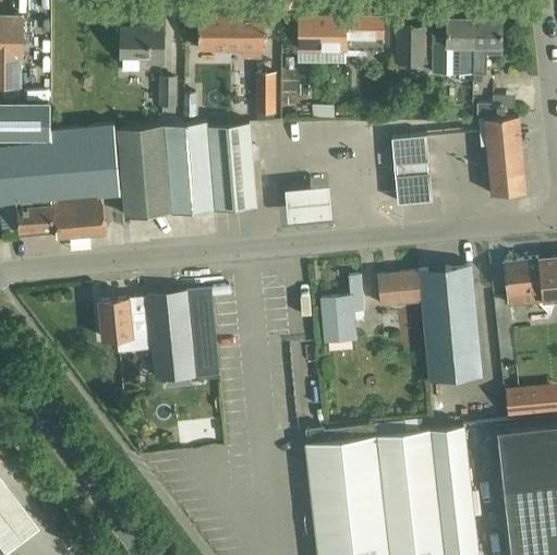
[(21,62),(22,62),(23,17),(0,16),(0,86),(21,86),(21,62)]
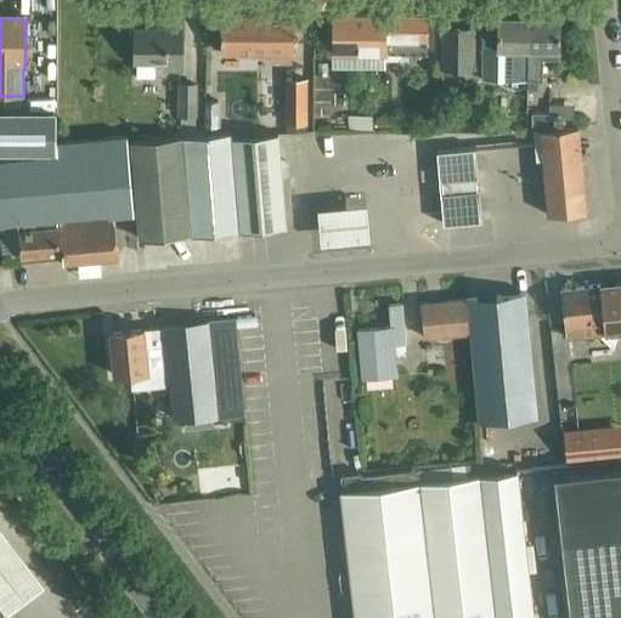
[(221,20),(221,56),(294,56),(294,18),(221,20)]
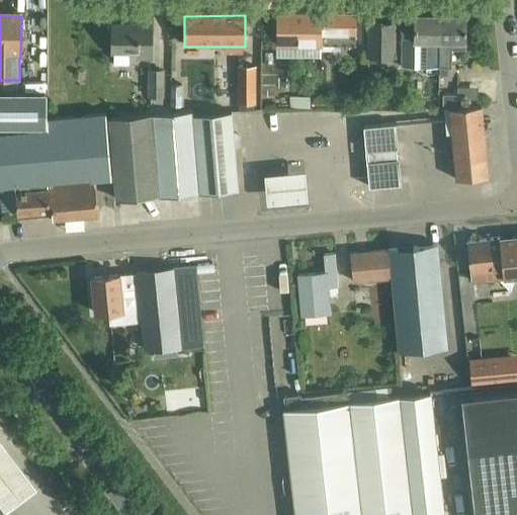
[(277,16),(277,48),(356,49),(356,16),(277,16)]
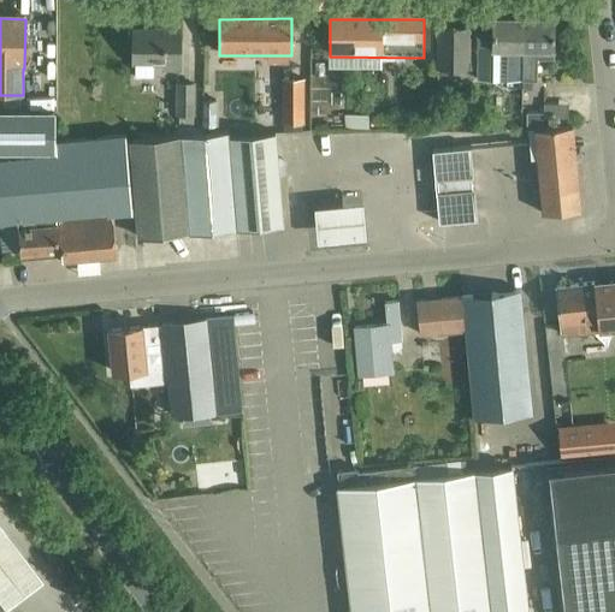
[(494,30),(478,30),(478,83),(524,83),(525,21),(494,21),(494,30)]
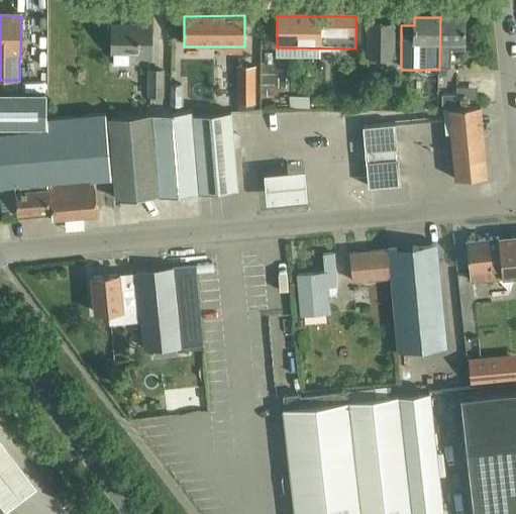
[(440,17),(439,70),(450,70),(450,52),(465,52),(465,17),(440,17)]
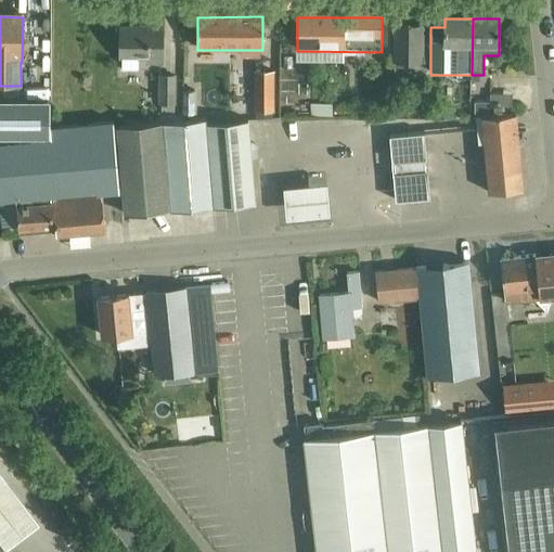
[(149,31),(123,30),(121,60),(121,72),(139,73),(139,60),(149,60),(149,65),(162,65),(163,26),(149,25),(149,31)]
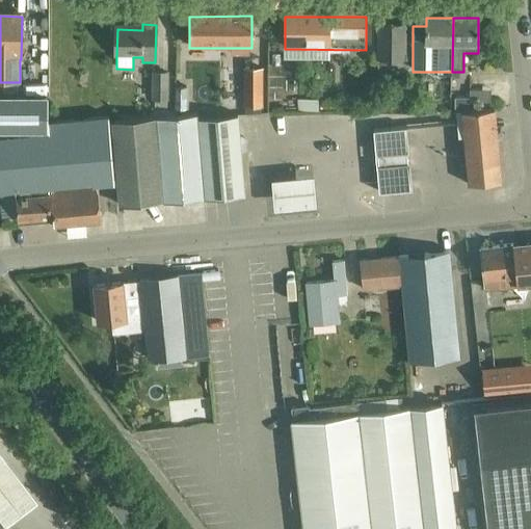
[(377,60),(406,61),(406,26),(378,26),(377,60)]
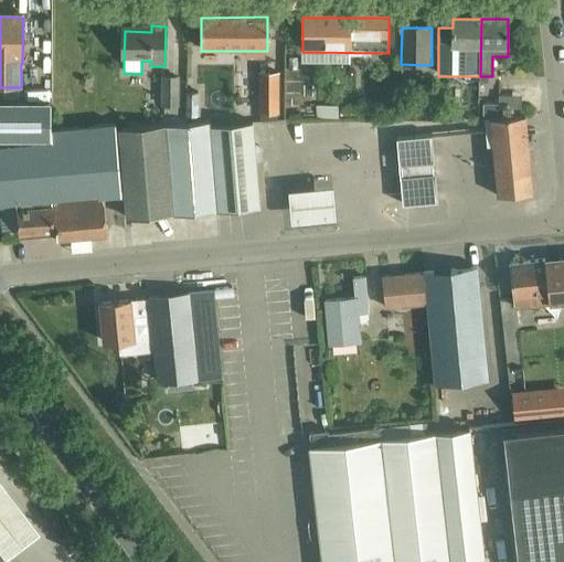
[(165,80),(165,108),(179,108),(179,80),(165,80)]
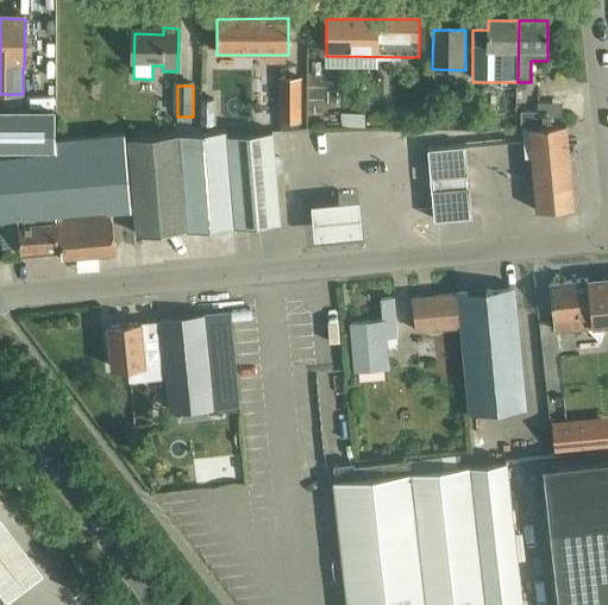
[(374,120),(376,106),(351,102),(349,117),(374,120)]
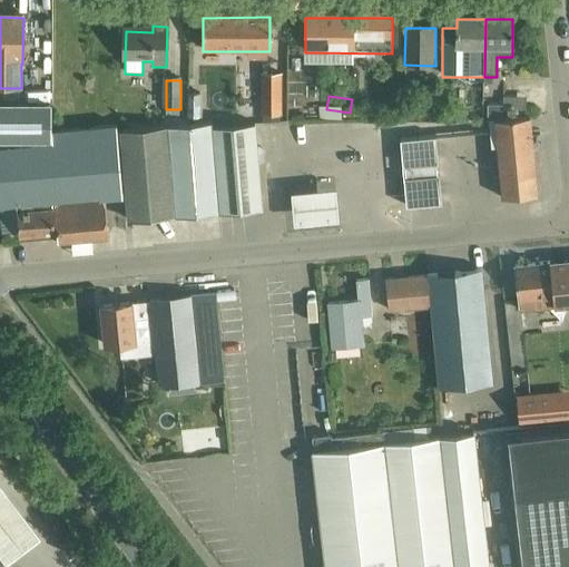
[(0,142),(51,142),(51,106),(0,106),(0,142)]
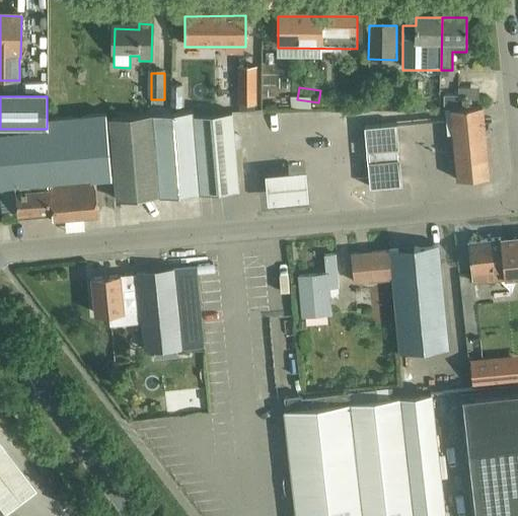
[(444,107),(457,107),(458,97),(444,97),(444,107)]
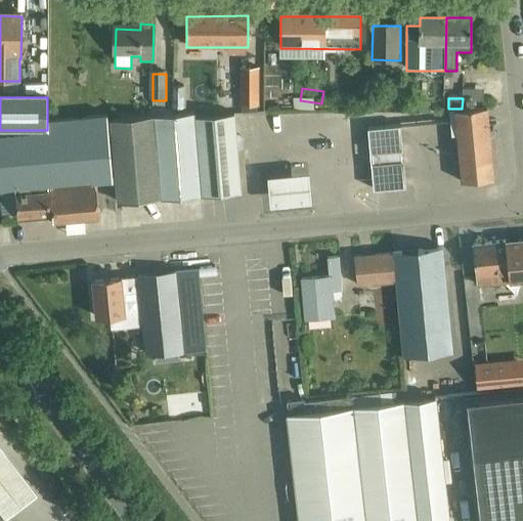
[(463,184),(496,181),(489,110),(451,114),(453,137),(459,137),(463,184)]
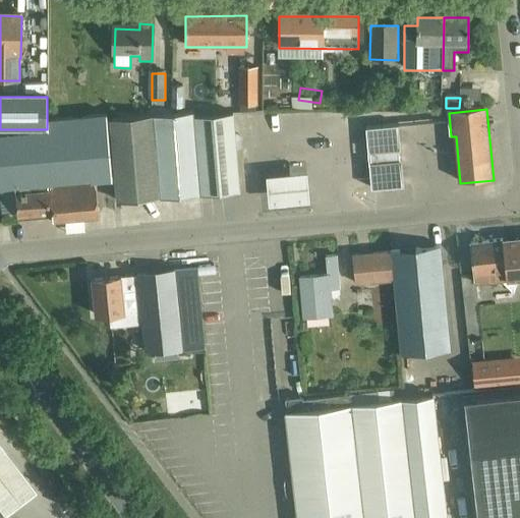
[(234,115),(194,119),(194,115),(111,122),(118,203),(200,196),(240,192),(237,152),(239,151),(242,148),(242,137),(238,134),(235,135),(234,115)]
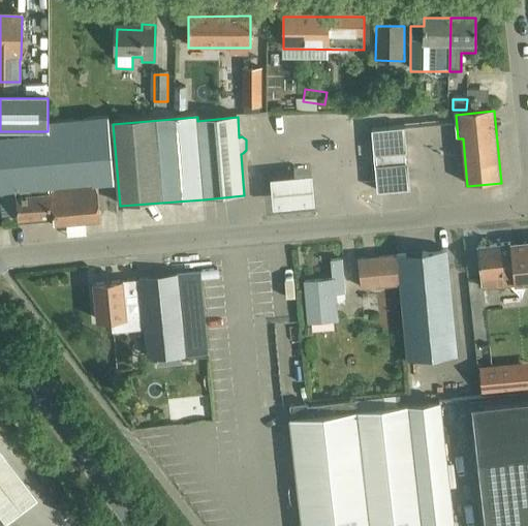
[(95,189),(89,189),(89,184),(115,182),(110,120),(49,123),(50,133),(0,137),(0,191),(17,190),(19,221),(52,218),(53,225),(100,222),(98,192),(95,189)]
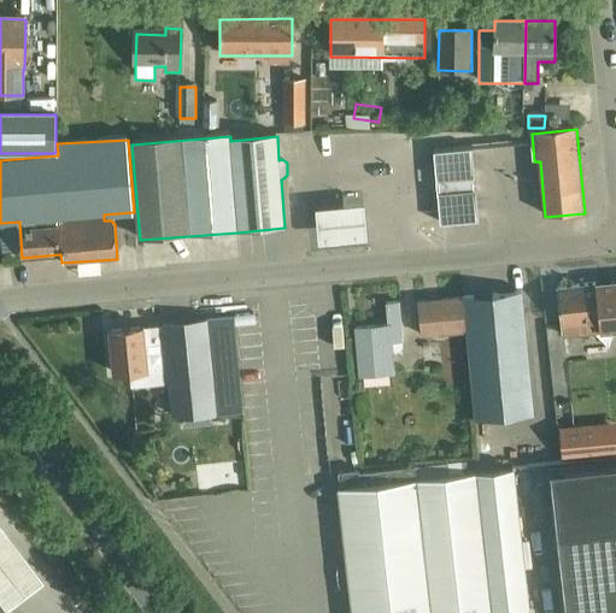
[(440,183),(441,198),(475,195),(474,181),(440,183)]
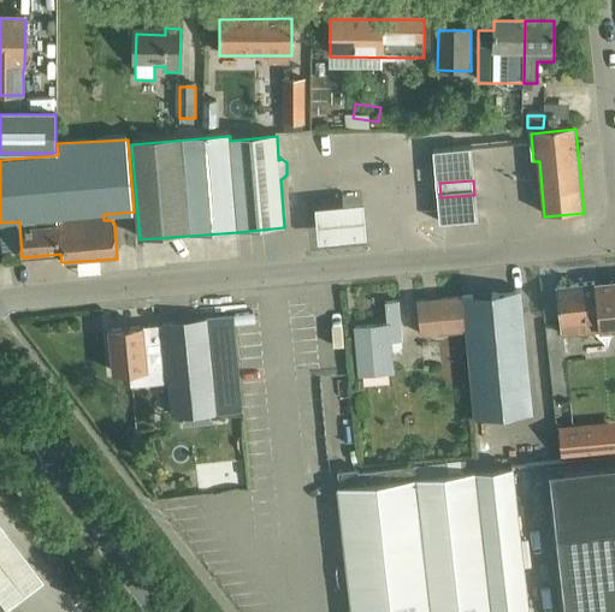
[(361,211),(313,215),(317,248),(365,244),(361,211)]
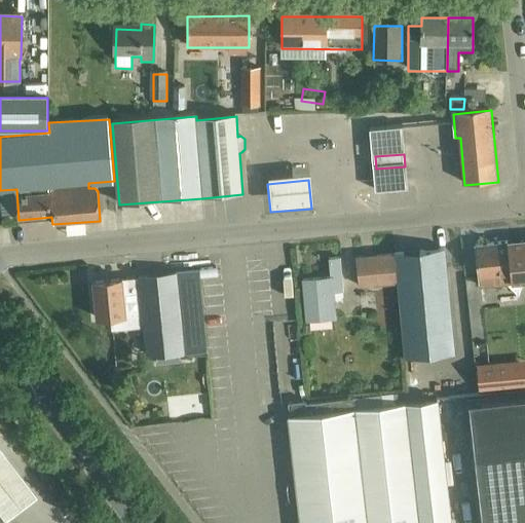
[(524,244),(511,246),(516,288),(524,286),(524,244)]
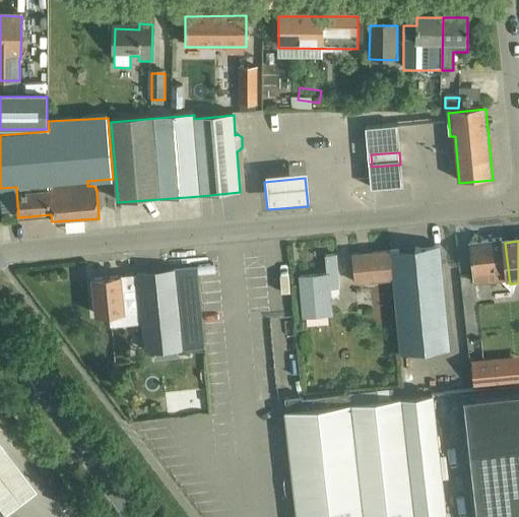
[(508,284),(510,284),(505,243),(472,247),(475,278),(489,277),(489,281),(485,282),(488,304),(501,303),(498,276),(507,275),(508,284)]
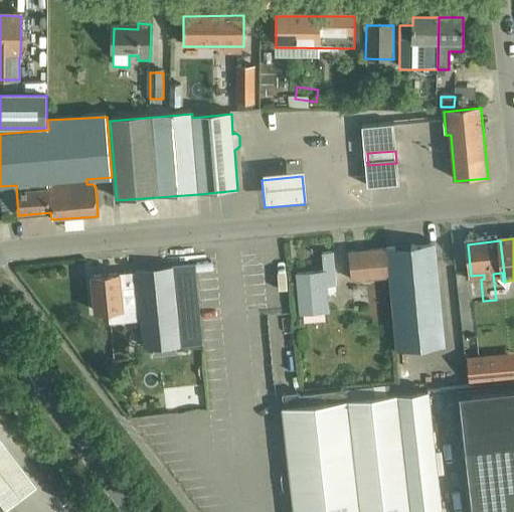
[(387,251),(396,353),(445,349),(436,247),(387,251)]
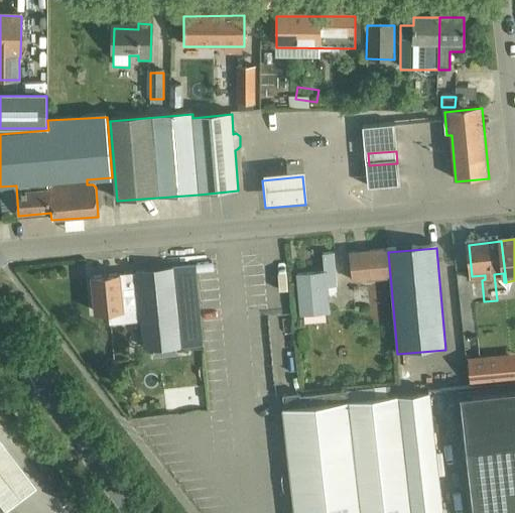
[(288,251),(273,253),(279,291),(274,292),(276,308),(295,305),(288,251)]
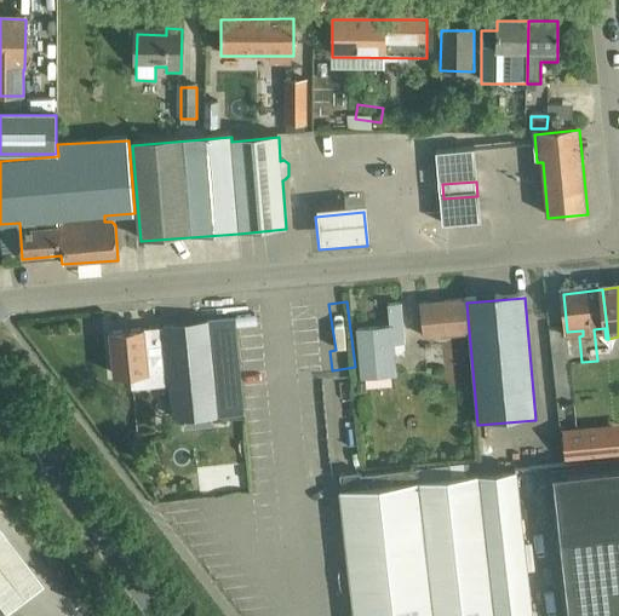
[(422,308),(424,341),(469,337),(465,303),(422,308)]
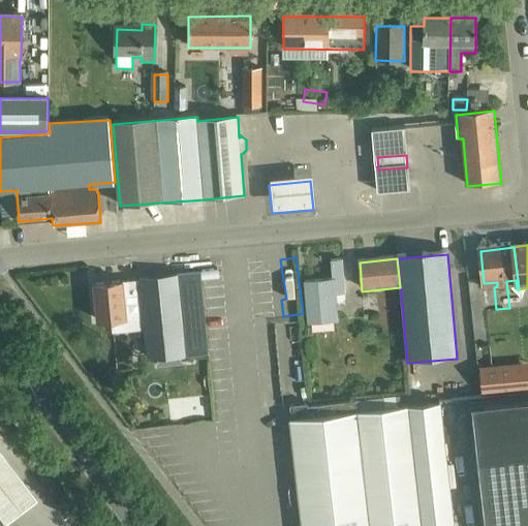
[(334,283),(305,286),(309,328),(337,326),(336,307),(342,306),(346,301),(345,292),(343,264),(333,265),(334,283)]
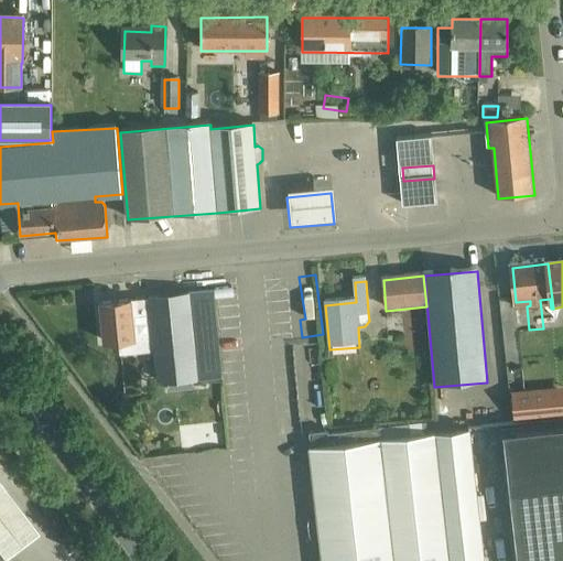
[(149,301),(144,301),(144,303),(149,352),(150,352),(153,352),(157,383),(196,378),(220,376),(213,294),(188,297),(188,295),(149,300),(149,301)]
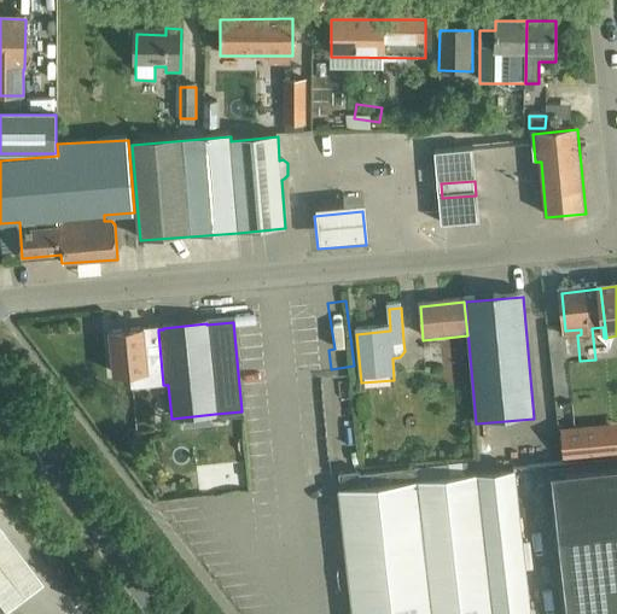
[(163,385),(158,332),(145,333),(145,332),(110,334),(114,378),(129,376),(131,391),(164,387),(164,385),(163,385)]
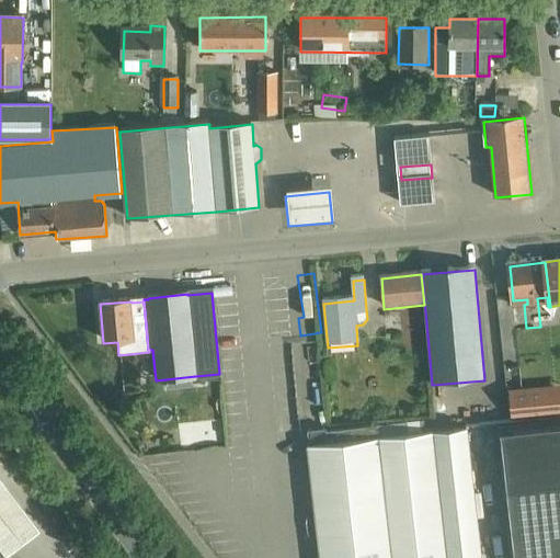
[(559,394),(510,399),(512,419),(559,413),(559,394)]
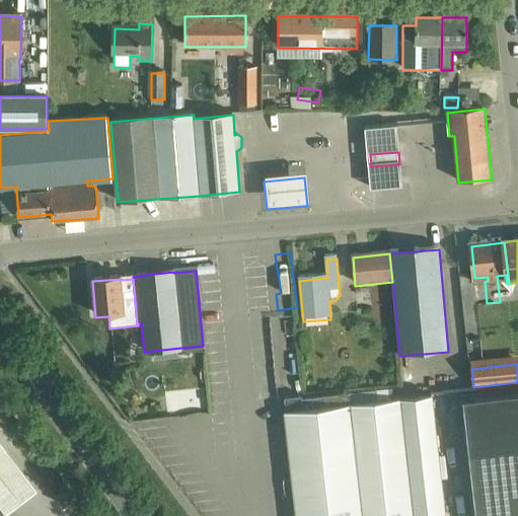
[(293,490),(441,473),(431,386),(358,394),(286,402),(287,412),(285,412),(285,418),(293,490)]
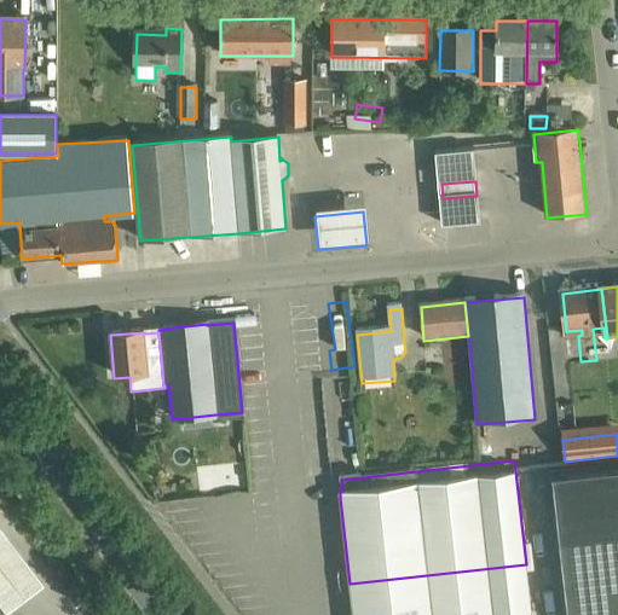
[(617,468),(550,476),(565,614),(617,614),(617,468)]
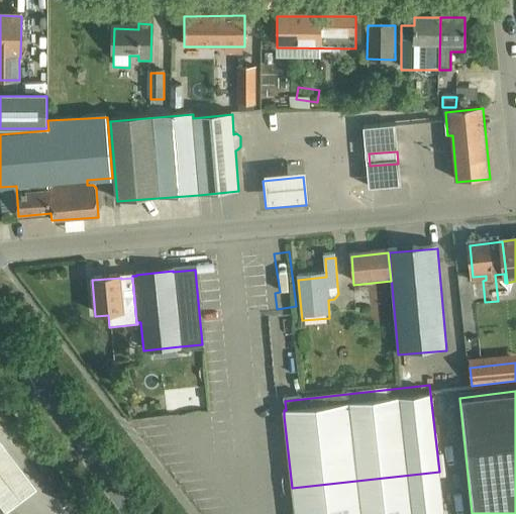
[(0,446),(0,501),(8,513),(10,513),(35,495),(0,446)]
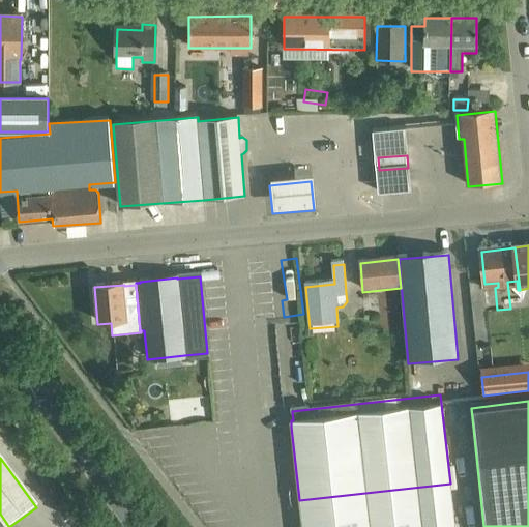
[(453,526),(450,484),(299,500),(302,526),(453,526)]
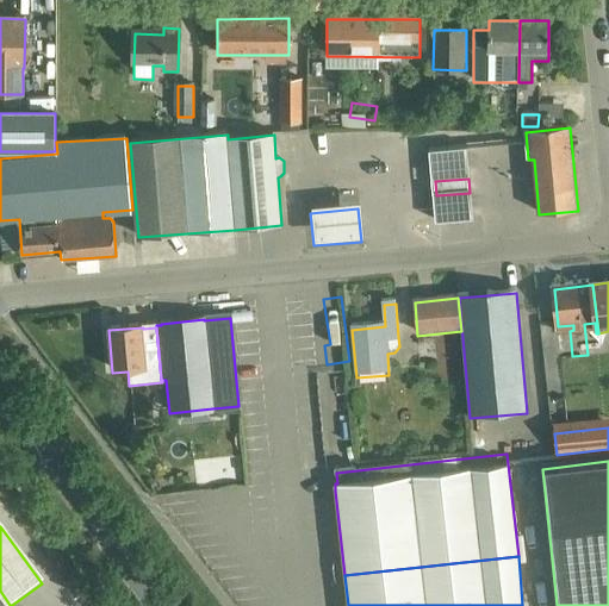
[(10,605),(0,591),(0,605),(10,605)]
